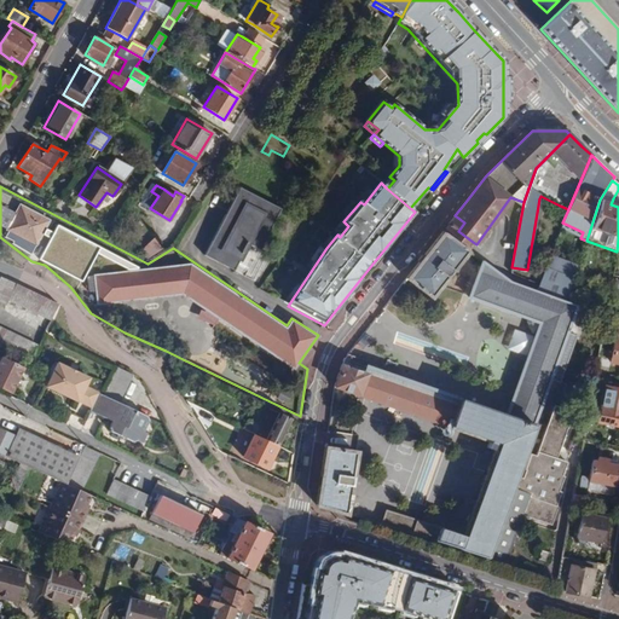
[(218,229),(247,243),(259,249),(279,208),(278,208),(266,202),(264,201),(253,195),(252,194),(239,189),(238,187),(238,189),(218,229)]
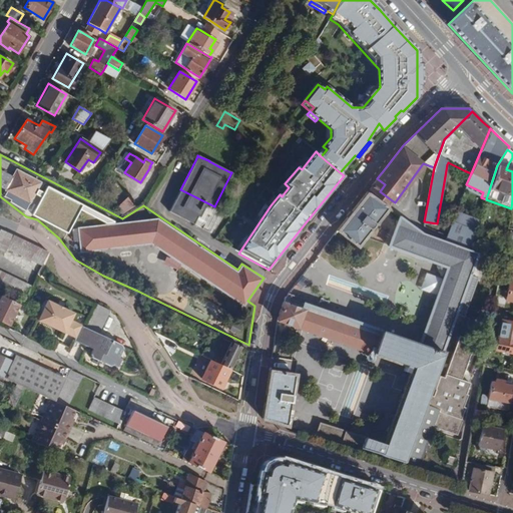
[(204,201),(180,189),(168,211),(192,224),(204,201)]
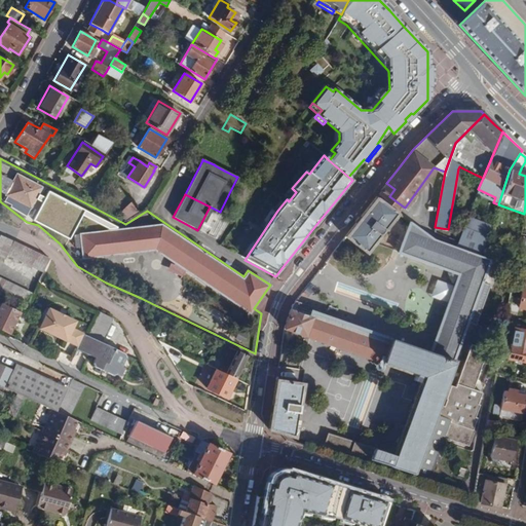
[(397,213),(376,197),(373,194),(290,299),(296,301),(311,307),(311,311),(429,352),(454,361),(467,322),(475,325),(501,334),(512,282),(513,275),(514,269),(489,260),(480,257),(455,248),(433,238),(409,221),(397,213)]
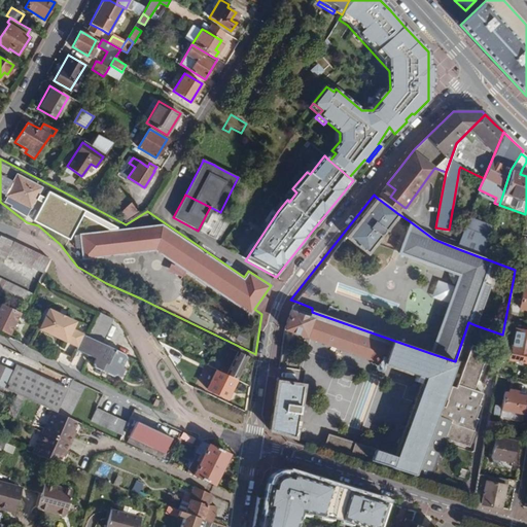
[(138,211),(131,203),(118,214),(125,220),(138,211)]
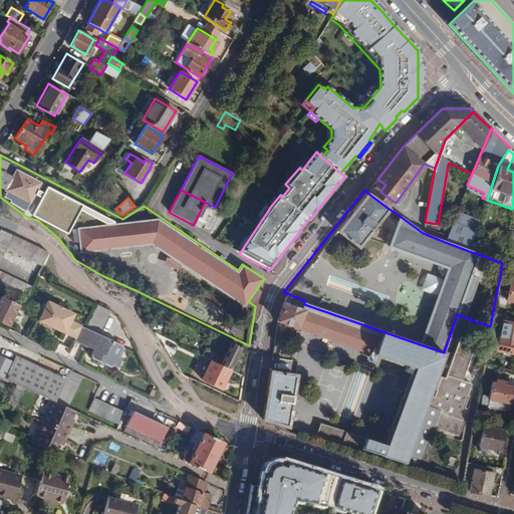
[(16,237),(0,230),(0,251),(4,253),(6,249),(41,266),(48,253),(16,237)]
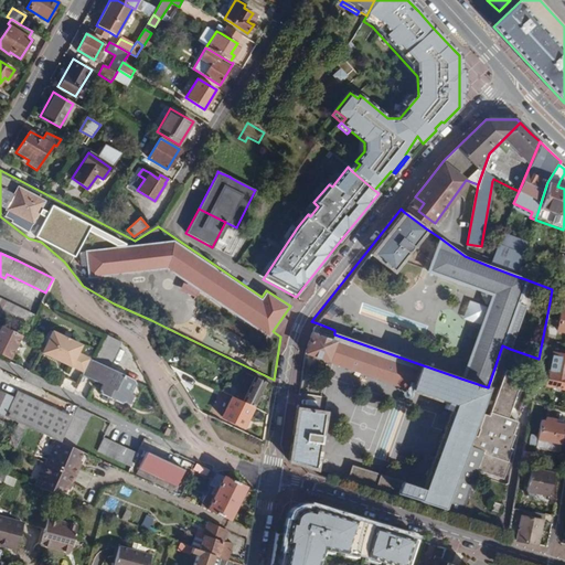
[(564,291),(552,289),(551,296),(550,302),(564,305),(564,291)]
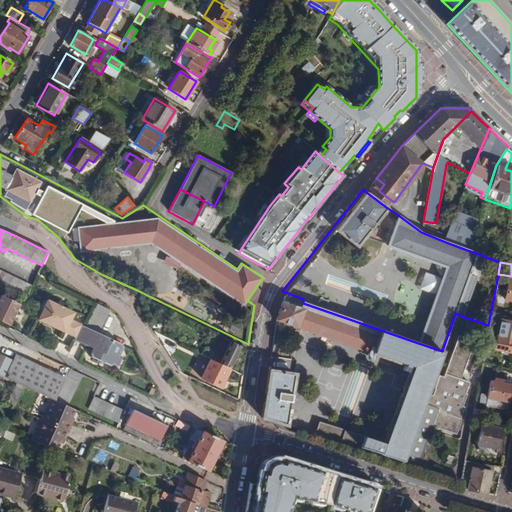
[(0,286),(24,297),(30,286),(0,271),(0,286)]
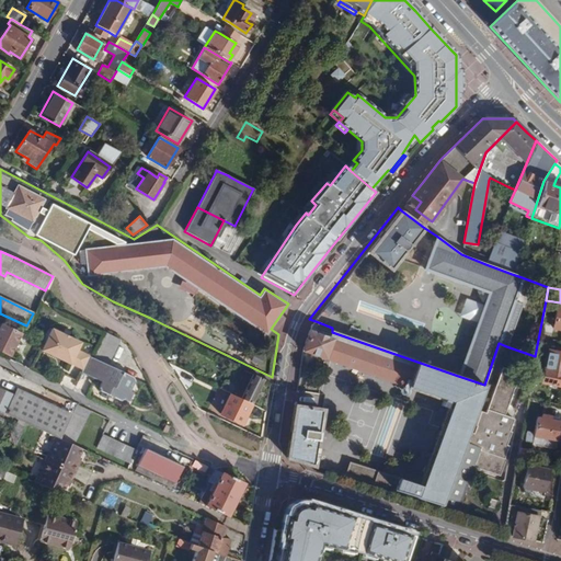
[(505,530),(535,356),(506,346),(499,343),(484,385),(458,376),(332,332),(332,328),(316,321),(309,319),(307,322),(302,333),(298,350),(283,458),(505,530)]
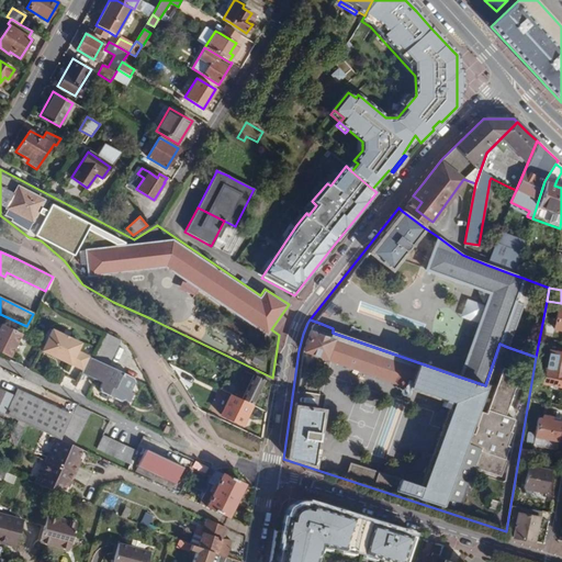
[(19,336),(0,327),(0,351),(8,356),(19,336)]
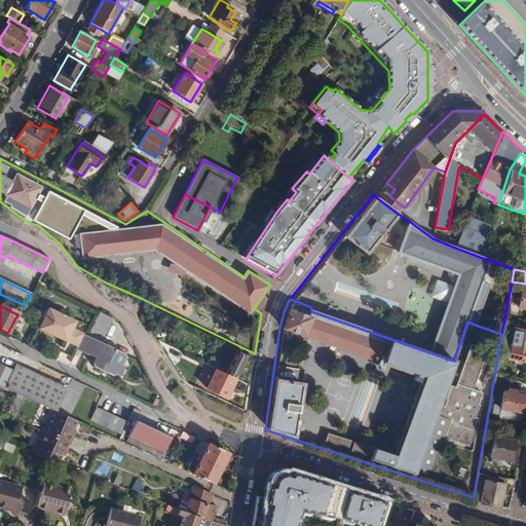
[(65,339),(77,345),(82,333),(71,328),(74,321),(47,307),(38,327),(65,340),(65,339)]
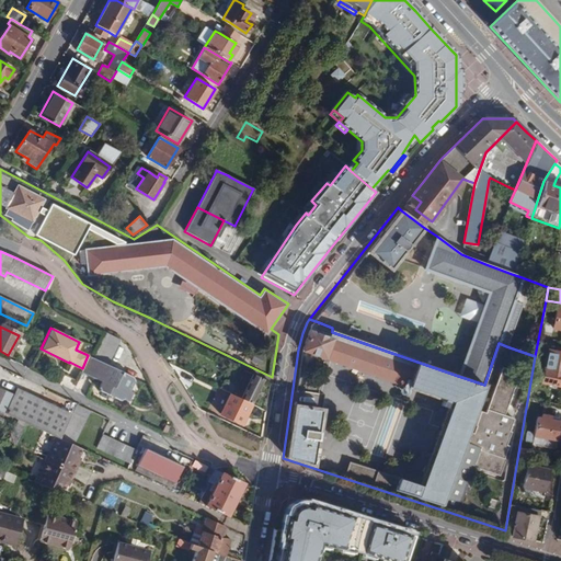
[(119,340),(105,333),(93,358),(109,365),(119,340)]
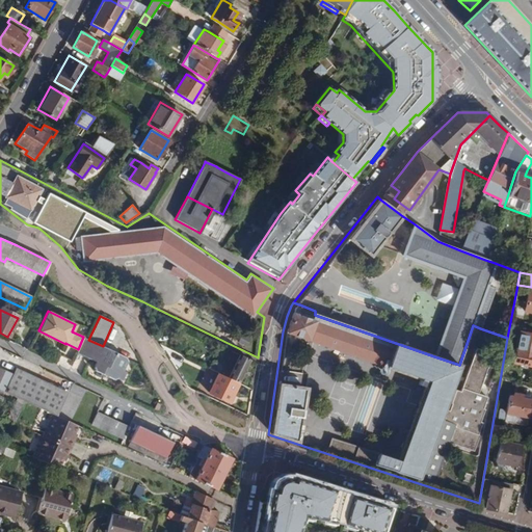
[(531,334),(520,333),(513,363),(531,366),(531,334)]
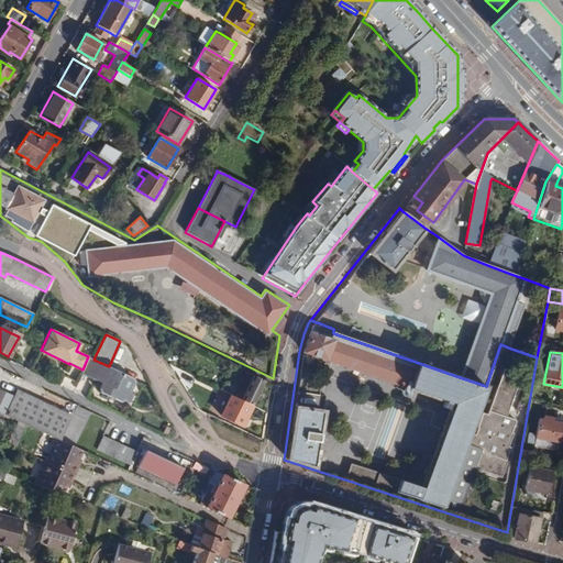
[(94,360),(88,356),(83,370),(80,373),(99,382),(97,387),(100,392),(107,395),(111,394),(112,397),(120,401),(123,399),(128,401),(132,393),(130,392),(134,382),(133,377),(109,366),(94,360)]
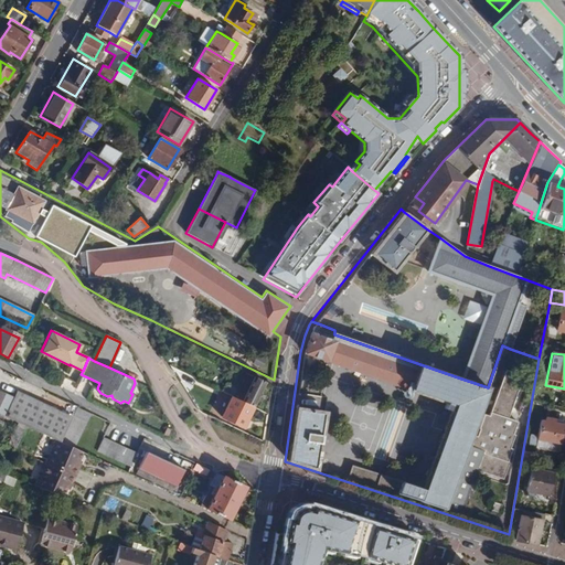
[(198,364),(183,358),(180,364),(194,371),(198,364)]
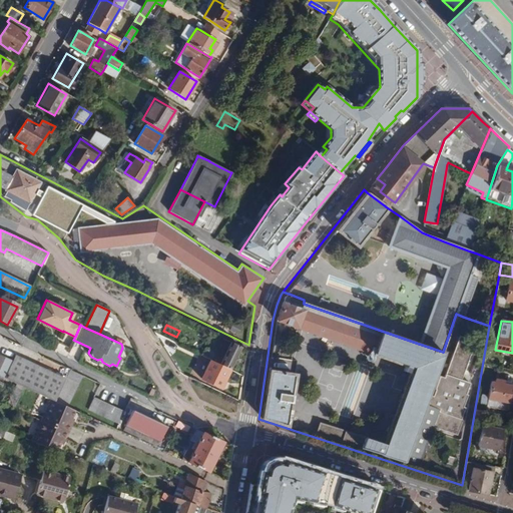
[(240,348),(223,340),(216,354),(204,348),(200,355),(209,360),(229,370),(230,370),(240,348)]
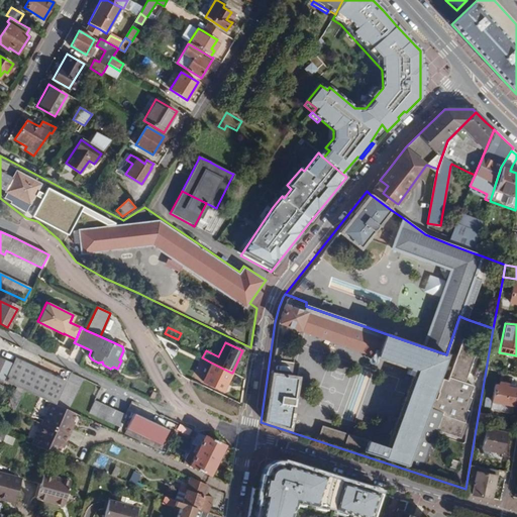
[(55,404),(65,382),(14,358),(12,365),(0,358),(0,379),(23,390),(52,403),(55,404)]
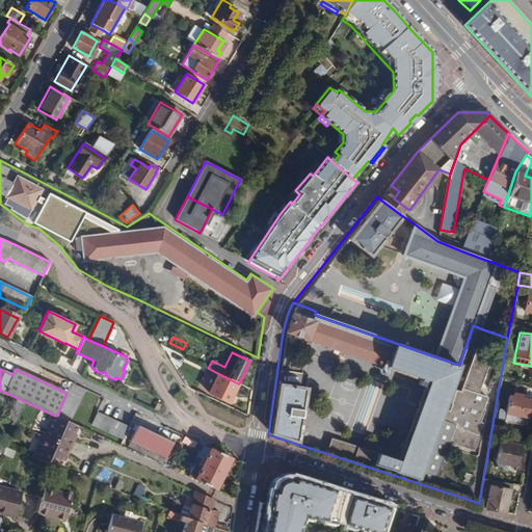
[(238,383),(217,373),(208,393),(229,403),(238,383)]
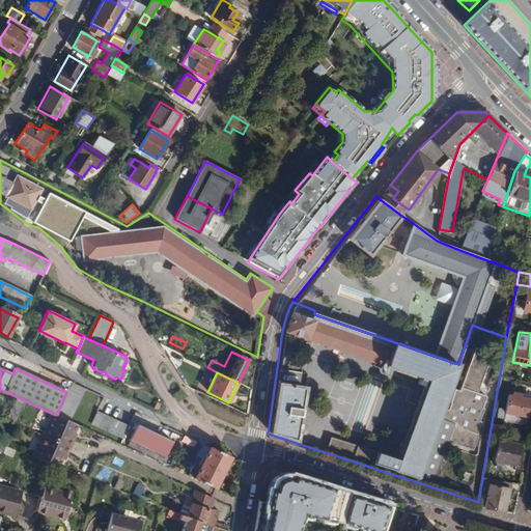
[(84,389),(71,383),(66,392),(56,415),(68,421),(84,389)]
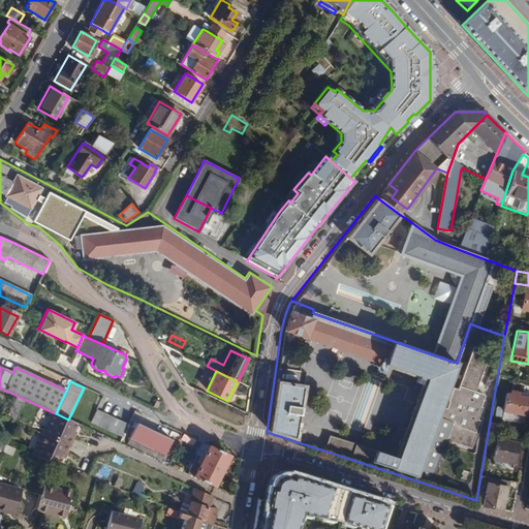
[(525,415),(528,398),(518,396),(519,393),(510,391),(509,395),(505,394),(502,410),(495,408),(494,416),(502,418),(503,411),(525,415)]
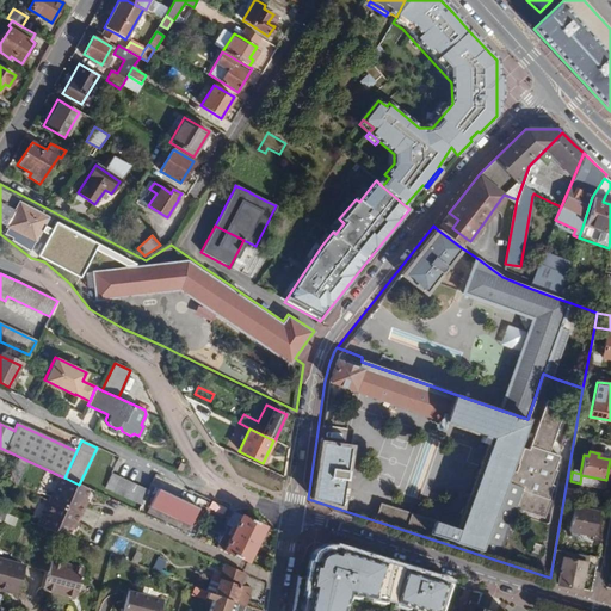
[(18,482),(23,473),(16,469),(11,480),(18,482)]
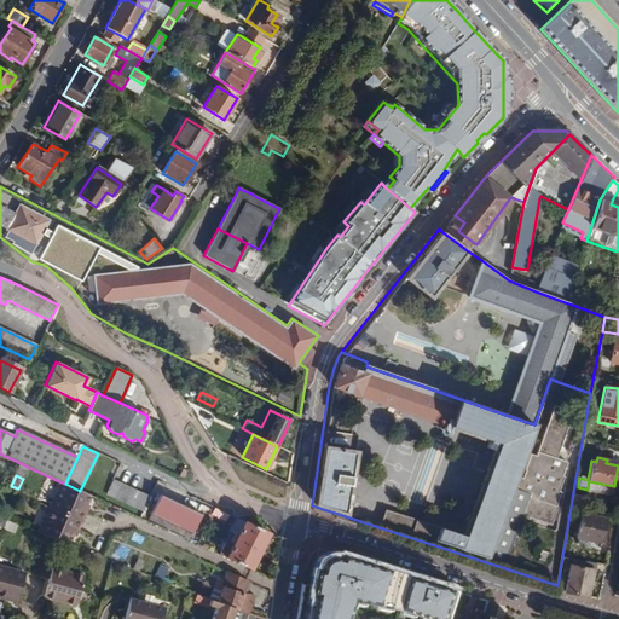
[(149,497),(111,480),(105,495),(142,512),(149,497)]
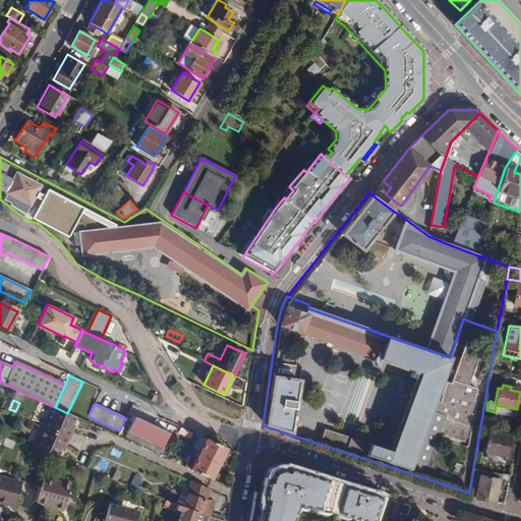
[(55,407),(52,406),(34,449),(57,458),(60,451),(63,452),(74,425),(72,424),(75,417),(67,413),(55,407)]
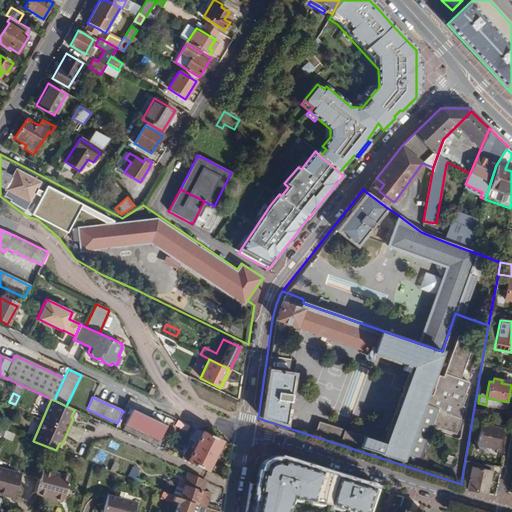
[(125,424),(158,440),(165,426),(131,410),(125,424)]
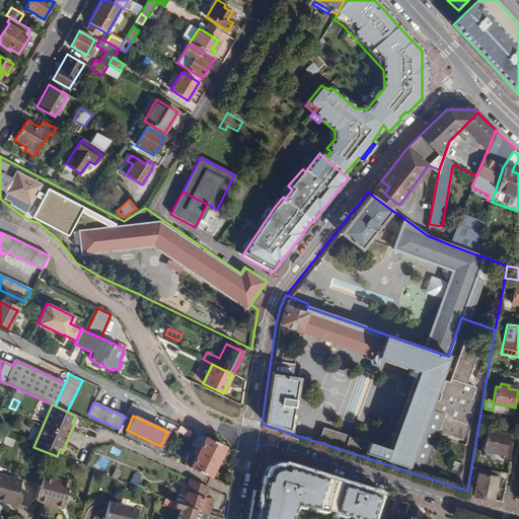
[(191,431),(179,426),(176,432),(188,438),(191,431)]
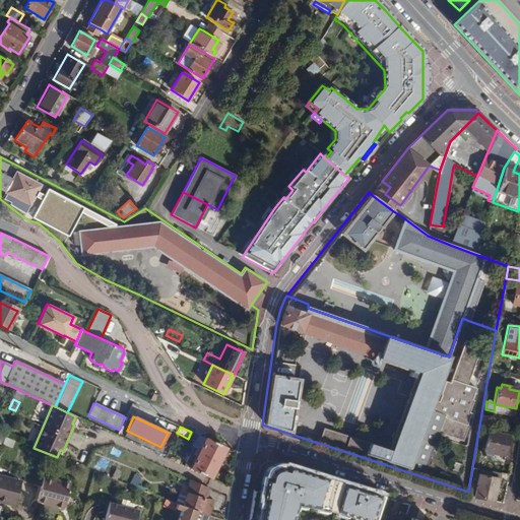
[(508,435),(489,432),(484,452),(504,456),(508,435)]
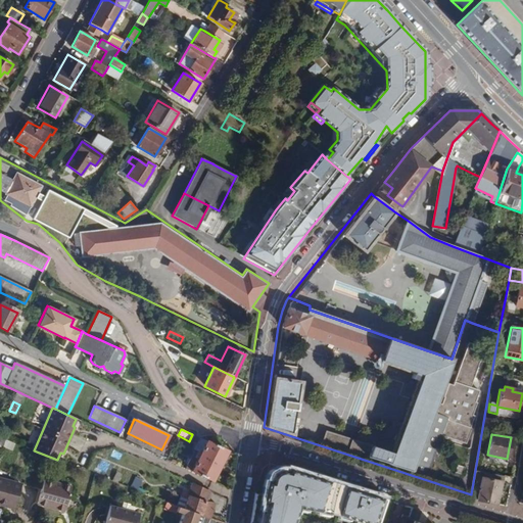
[(191,456),(185,469),(212,481),(226,450),(199,438),(194,449),(200,453),(197,458),(191,456)]
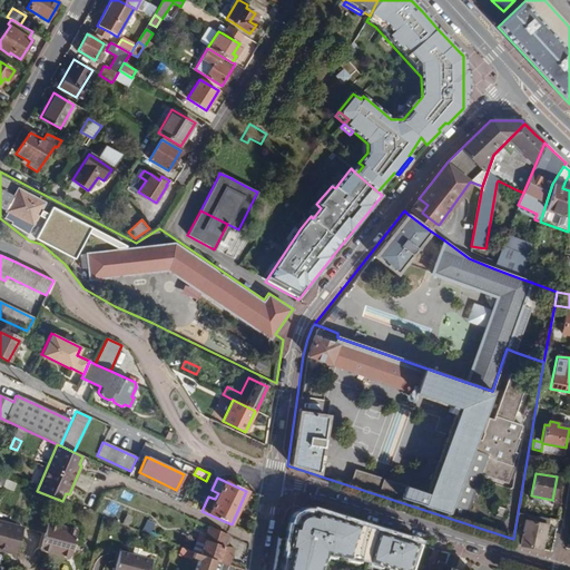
[(322,569),(324,566),(326,559),(384,567),(392,568),(399,569),(412,569),(421,546),(313,512),(312,516),(310,517),(307,517),(305,519),(303,520),(300,522),(298,523),(296,526),(294,528),(291,527),(286,549),(290,549),(284,569),(322,569)]
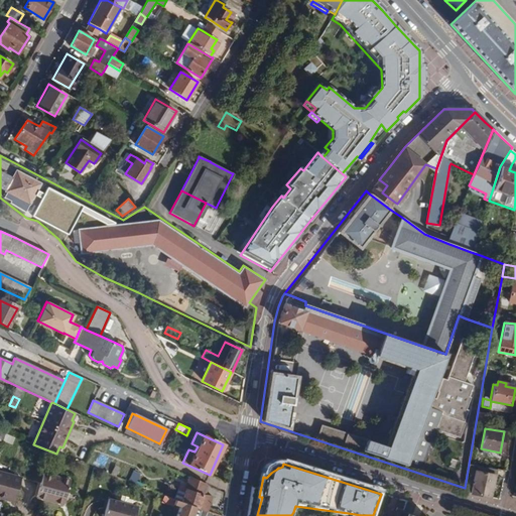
[(476,466),(471,493),(491,497),(495,475),(496,475),(497,470),(476,466)]
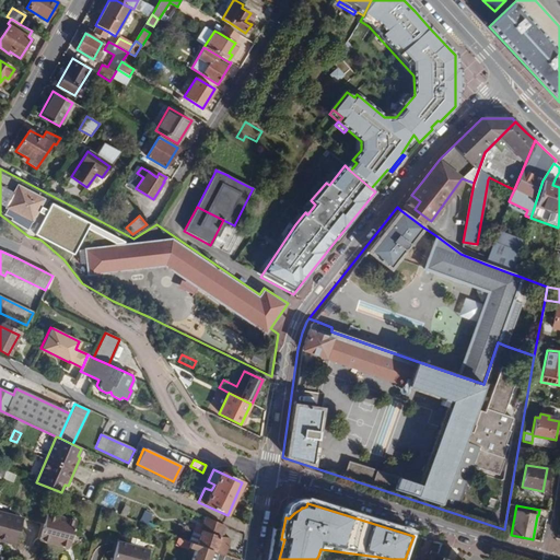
[(22,518),(0,512),(0,540),(14,544),(22,518)]
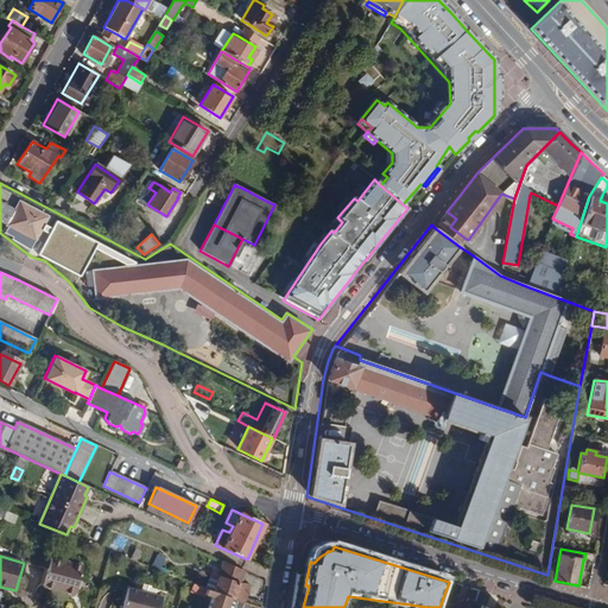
[(82,565),(50,557),(43,587),(74,595),(82,565)]
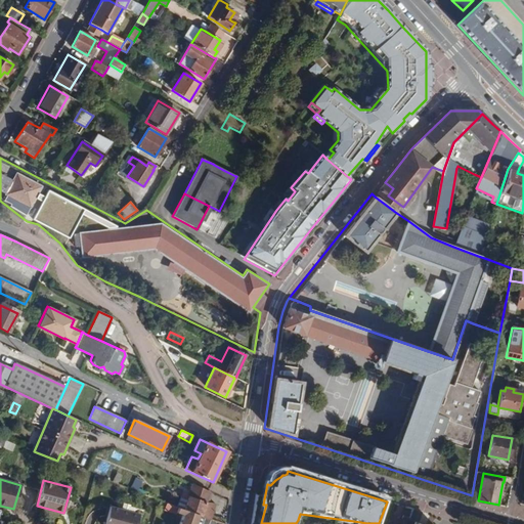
[(209,492),(192,484),(189,492),(183,490),(177,507),(184,511),(199,516),(211,520),(215,505),(206,503),(209,492)]
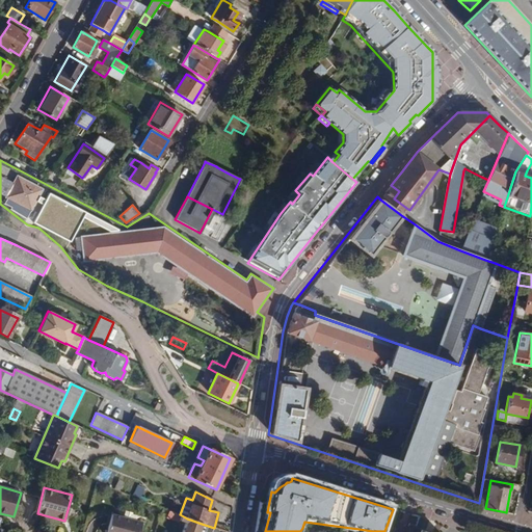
[(139,531),(142,523),(112,515),(108,531),(139,531)]
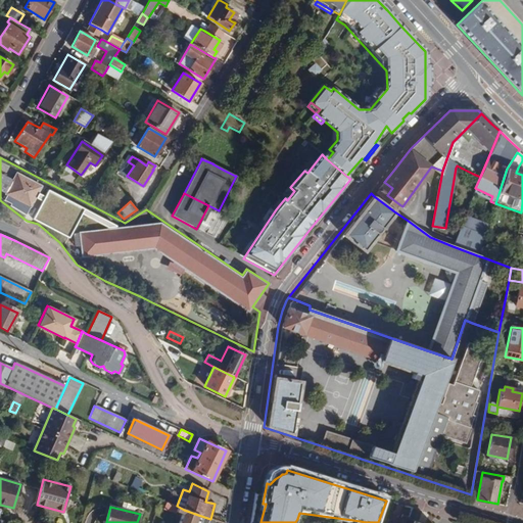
[(195,522),(198,515),(184,510),(182,515),(179,522),(195,522)]
